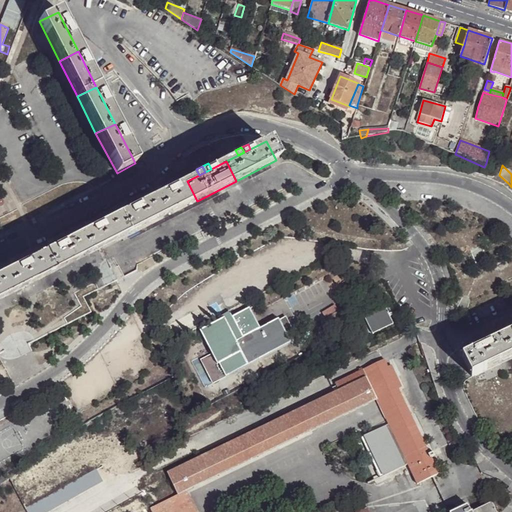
[(161,194),(149,200),(159,220),(197,201),(187,181),(174,187),(168,190),(161,194)]
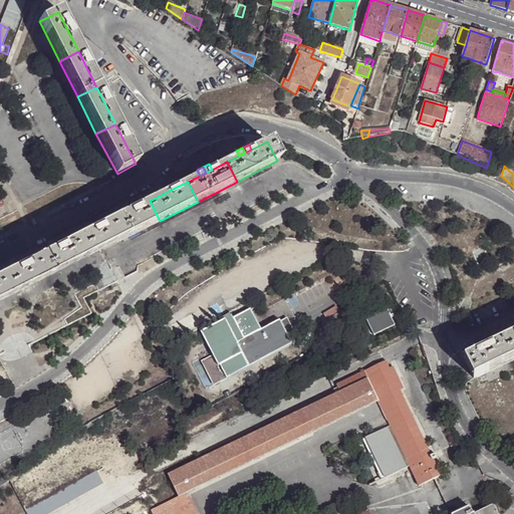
[(125,213),(113,219),(123,239),(160,221),(150,201),(138,207),(133,210),(125,213)]
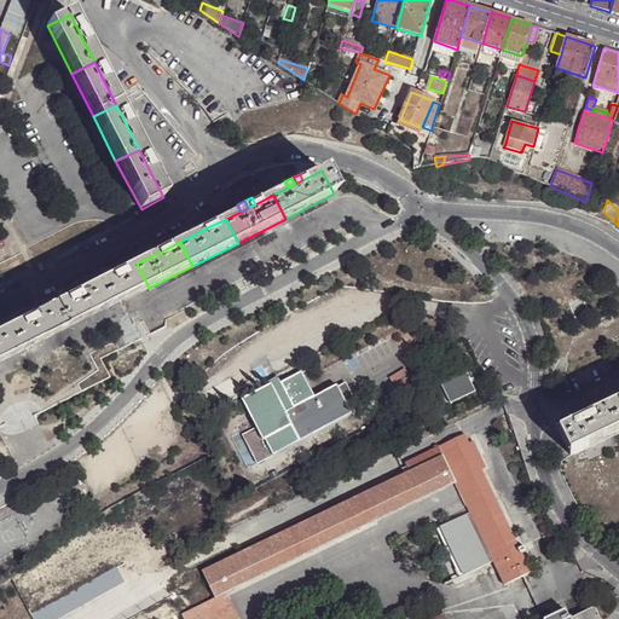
[(156,246),(160,253),(166,249),(163,242),(156,246)]
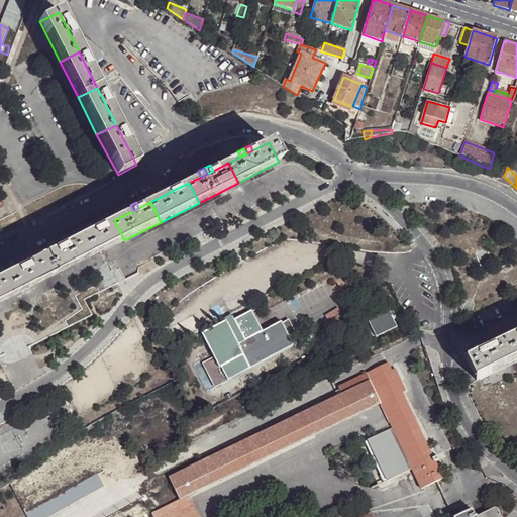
[(124,208),(126,214),(133,211),(130,205),(124,208)]
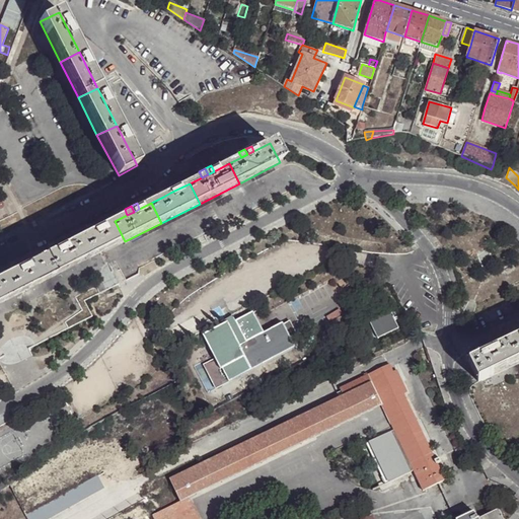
[(89,234),(80,238),(90,258),(125,241),(115,221),(101,227),(95,231),(89,234)]
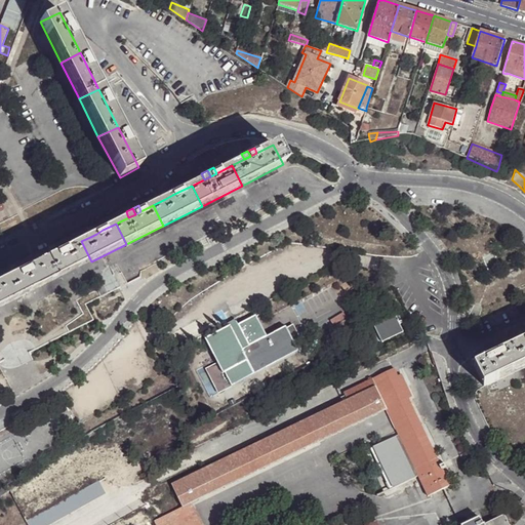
[(53,255),(40,263),(50,283),(91,261),(81,241),(66,249),(59,252),(53,255)]
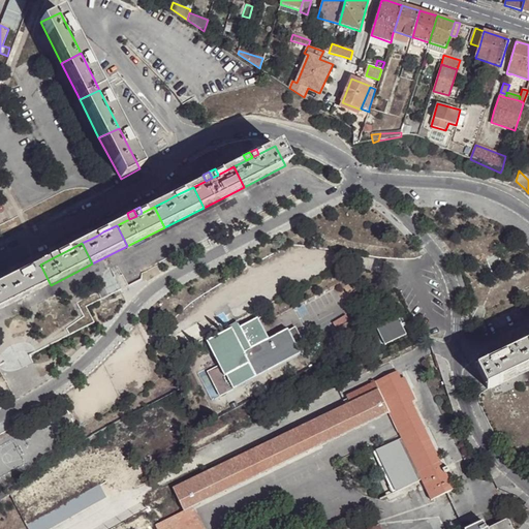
[(60,254),(66,251),(64,245),(58,248),(57,250),(60,254)]
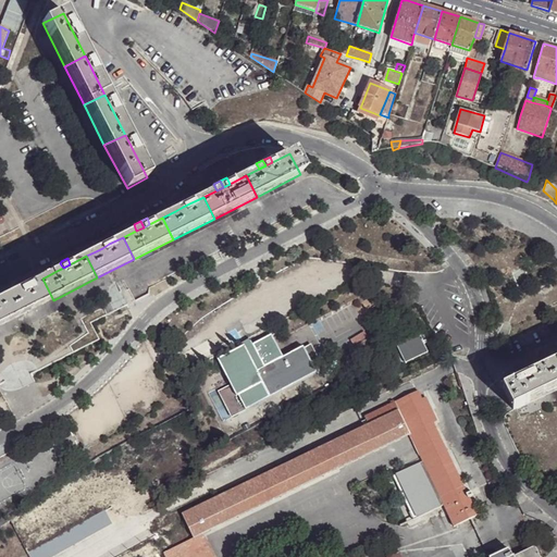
[(15,292),(5,297),(16,319),(53,300),(42,279),(28,285),(22,288),(15,292)]
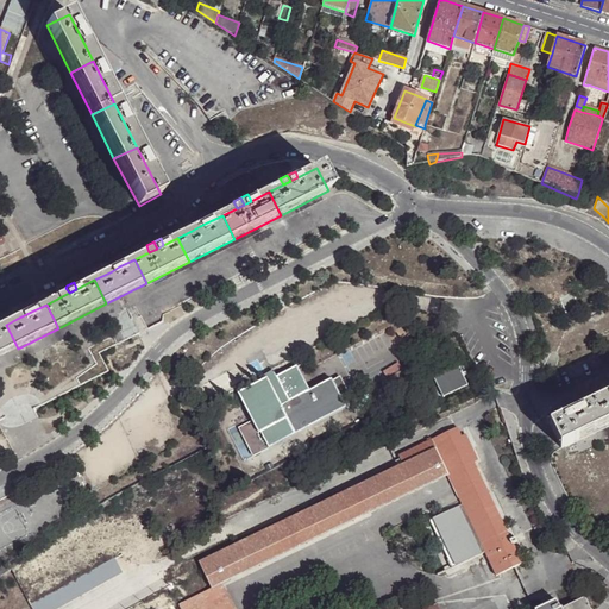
[(0,357),(18,349),(6,325),(0,327),(0,357)]
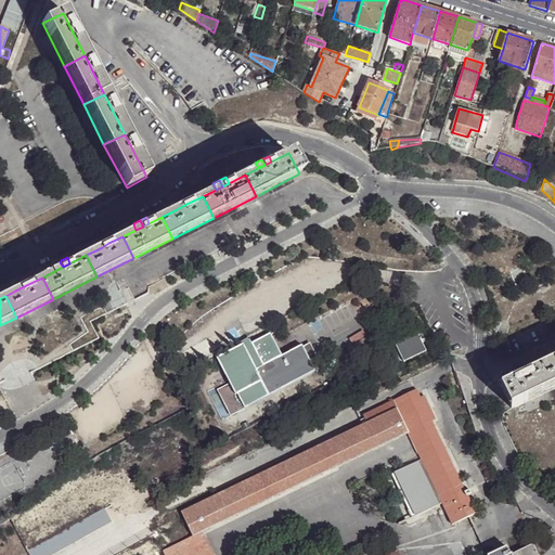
[(404,361),(426,350),(417,331),(396,341),(404,361)]
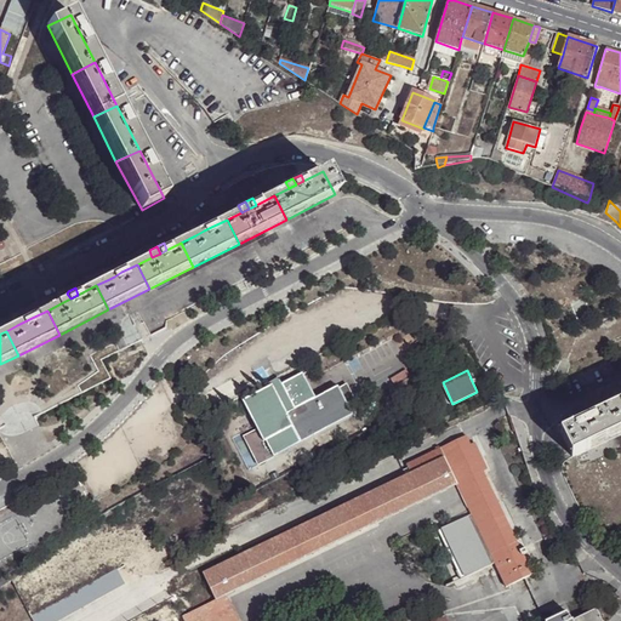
[(275,453),(353,412),(337,382),(295,405),(281,381),(245,402),(257,425),(260,423),(275,453)]
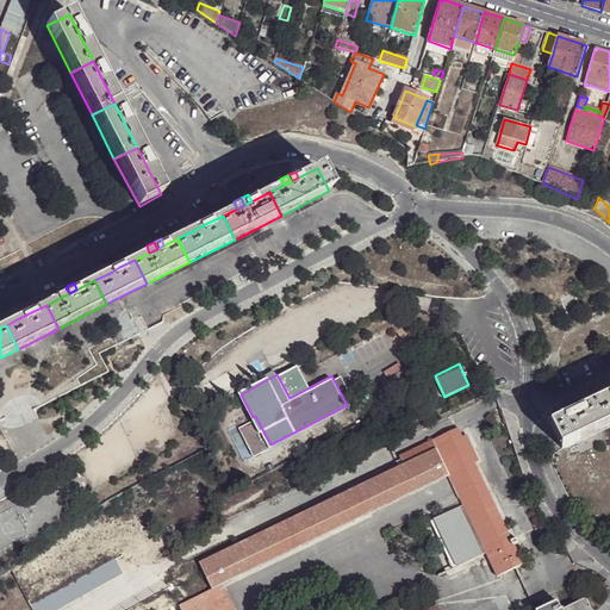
[(566,417),(553,424),(565,449),(609,427),(609,399),(609,397),(587,408),(574,414),(566,417)]
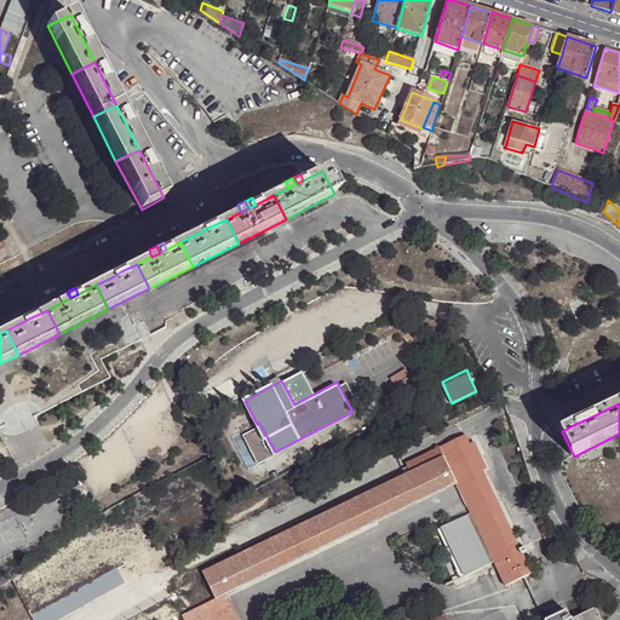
[(581,415),(584,420),(597,414),(595,409),(581,415)]
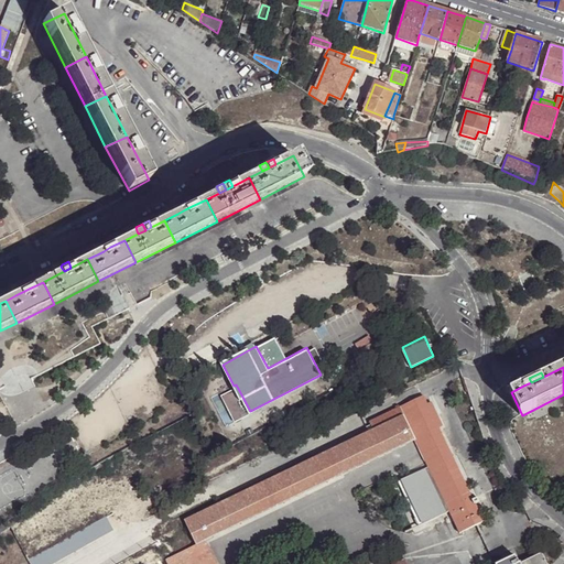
[(414,438),(421,436),(440,427),(429,402),(424,394),(370,421),(372,424),(368,426),(370,431),(403,414),(414,438)]
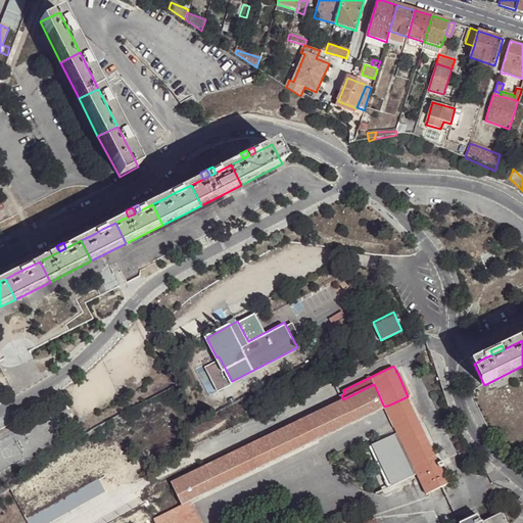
[(397,373),(408,396),(412,394),(400,372),(397,373)]
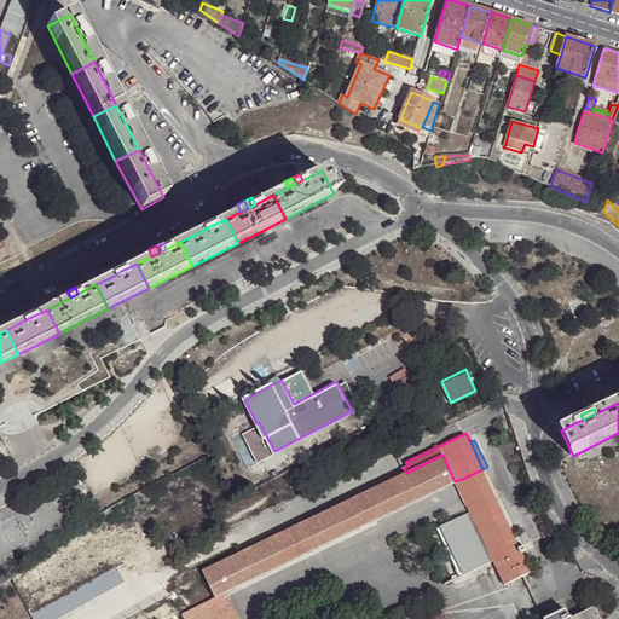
[(225,593),(455,481),(443,455),(406,473),(203,570),(215,596),(225,593)]
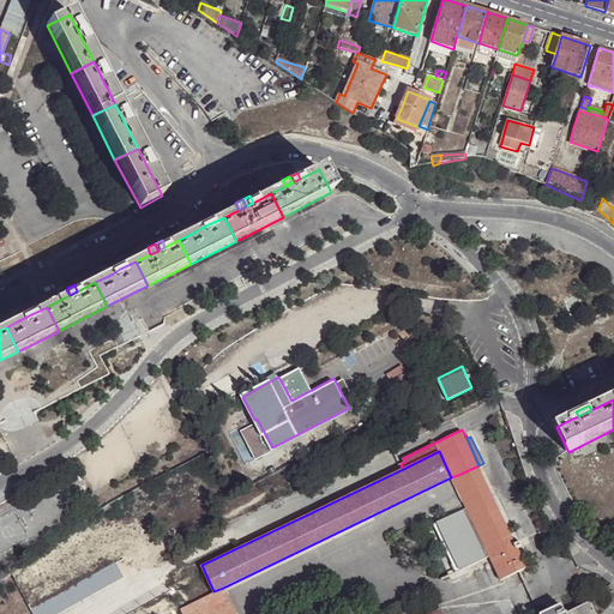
[(479,465),(458,475),(469,498),(463,500),(468,510),(489,557),(495,554),(507,578),(528,567),(518,548),(516,543),(489,488),(479,465)]
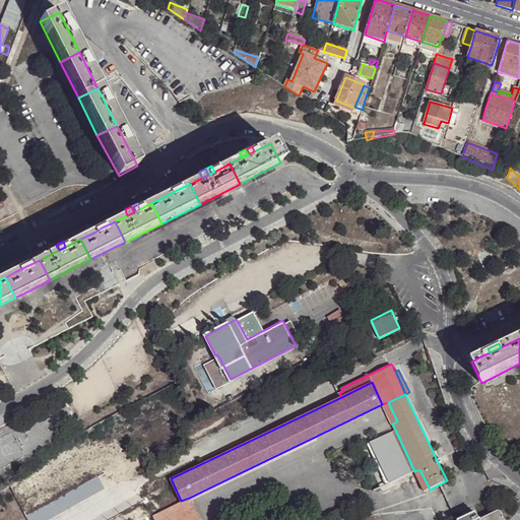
[(397,421),(388,402),(382,404),(392,424),(397,421)]
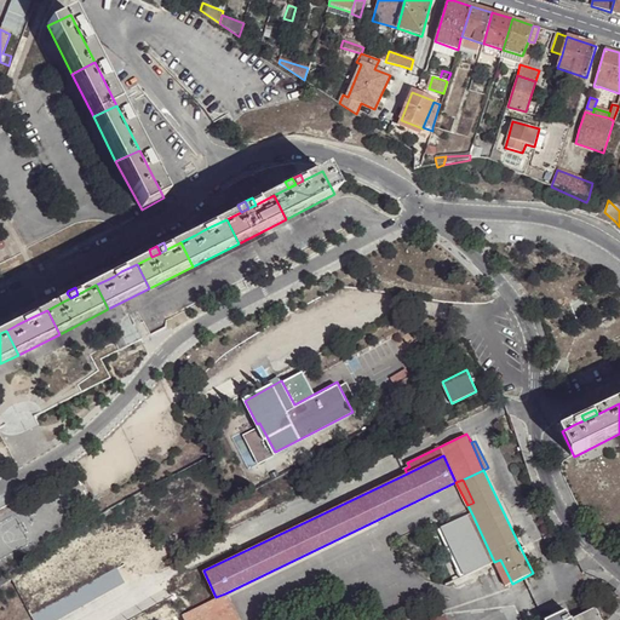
[(494,562),(472,515),(441,528),(464,577),(494,562)]
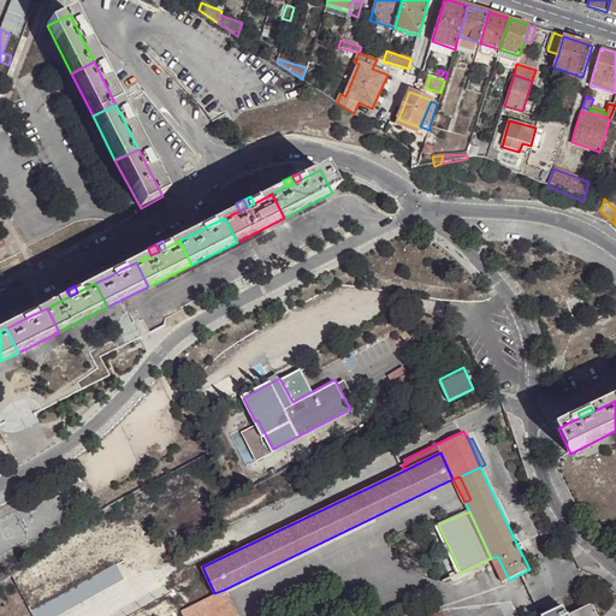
[(497,556),(491,558),(492,561),(503,582),(509,580),(497,556)]
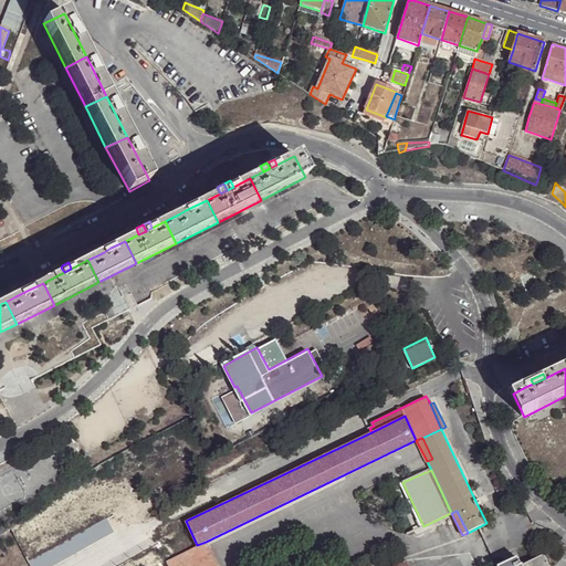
[(217,565),(206,542),(197,545),(167,559),(169,565),(217,565)]
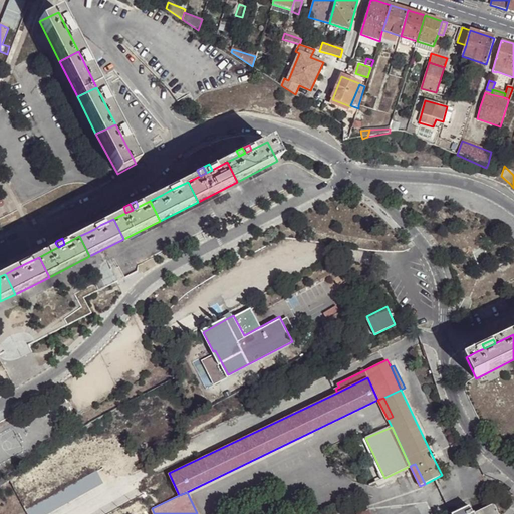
[(345,508),(342,500),(335,505),(338,512),(345,508)]
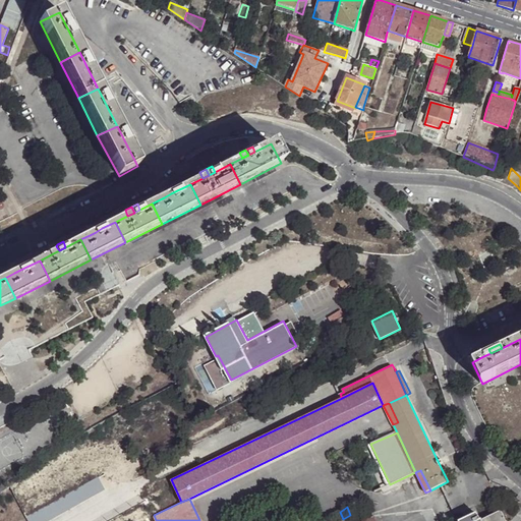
[(507,520),(502,511),(480,520),(507,520)]
